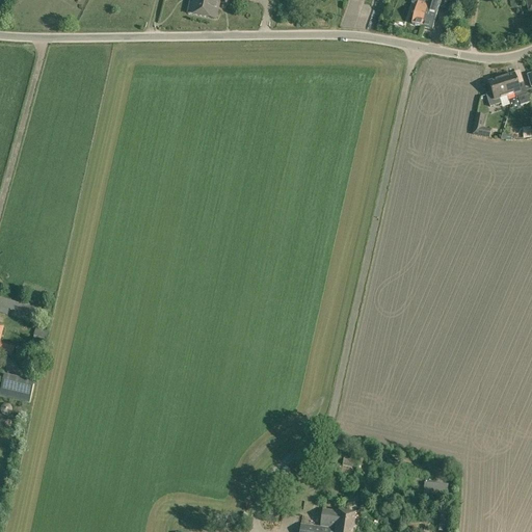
[(190,0),(188,14),(202,17),(205,0),(190,0)]
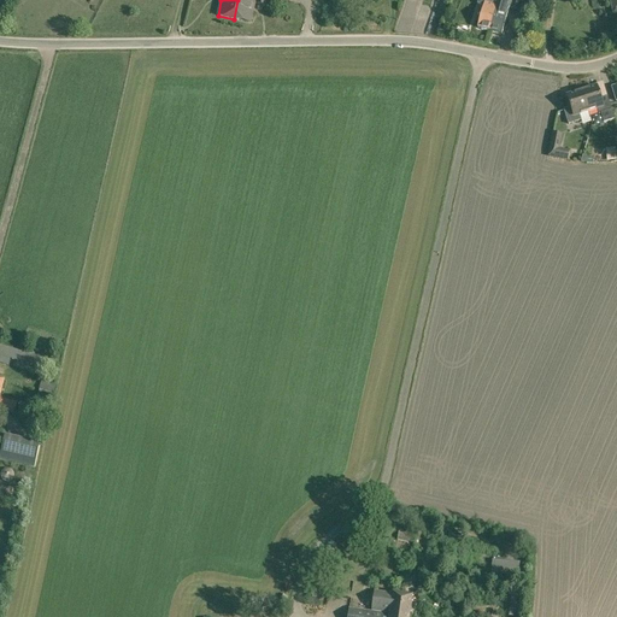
[(238,0),(234,19),(250,23),(254,4),(257,5),(265,7),(266,0),(238,0)]
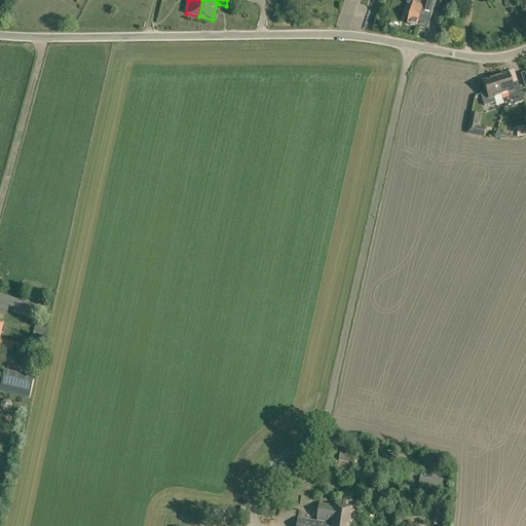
[(414,0),(408,24),(417,27),(425,0),(414,0)]
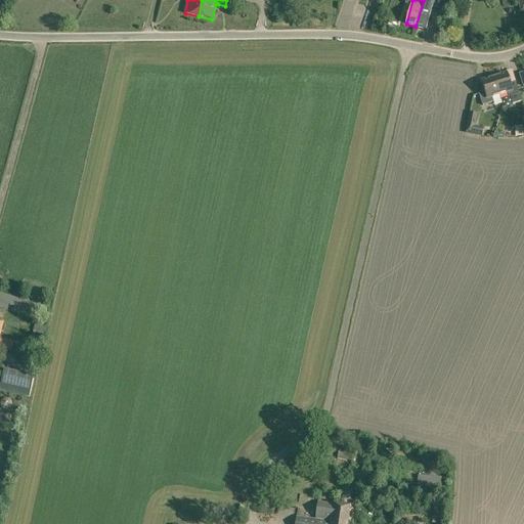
[(444,0),(424,0),(416,27),(426,30),(432,8),(441,10),(444,0)]
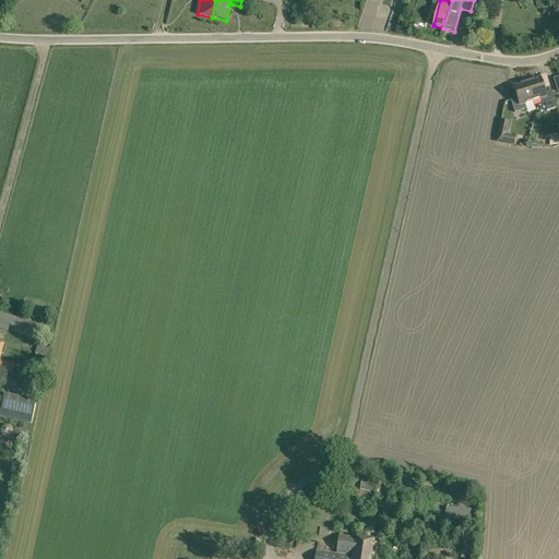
[(527,83),(533,102),(540,99),(542,104),(544,103),(547,111),(557,109),(550,87),(544,90),(540,79),(527,83)]
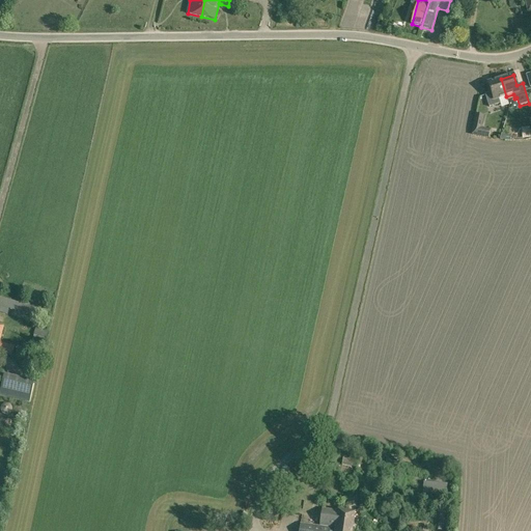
[(485,94),(488,107),(500,104),(498,99),(506,96),(501,79),(487,83),(491,92),(485,94)]
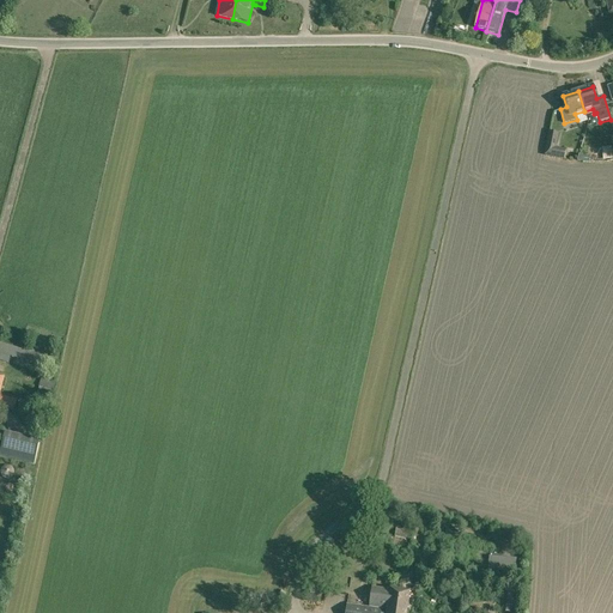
[(544,156),(564,159),(566,150),(556,149),(559,134),(548,132),(544,156)]
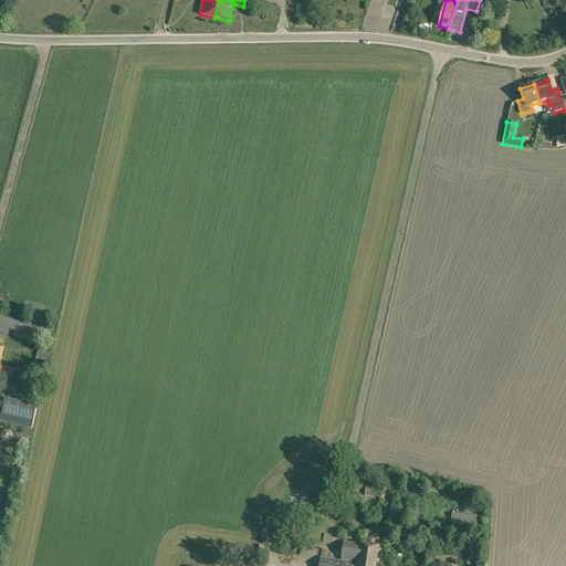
[(0,363),(4,348),(0,346),(0,375),(12,379),(14,369),(0,365),(0,363)]
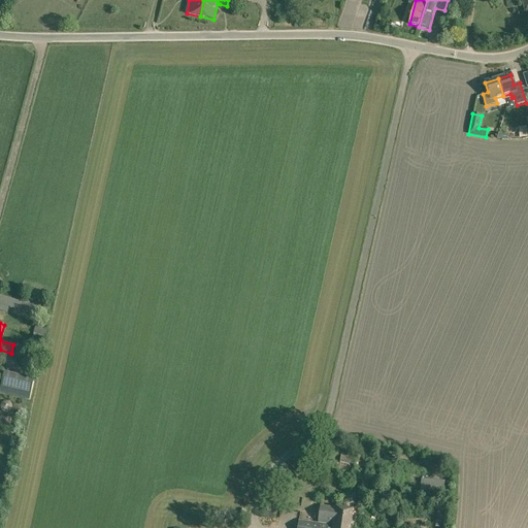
[(32,338),(43,342),(47,329),(36,325),(32,338)]
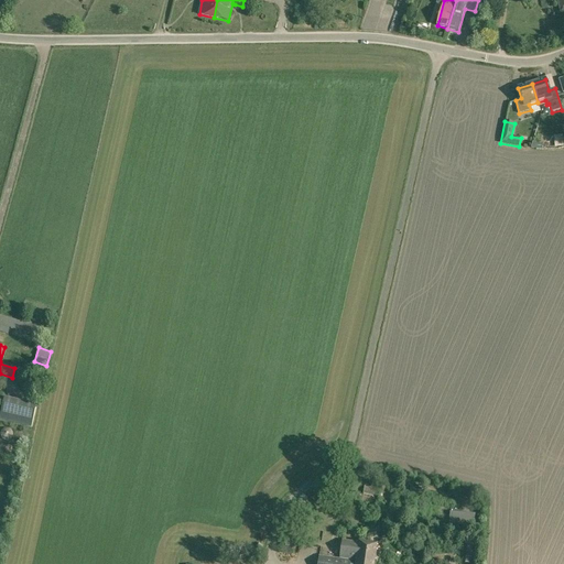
[(0,415),(0,421),(31,429),(36,405),(4,398),(0,415)]
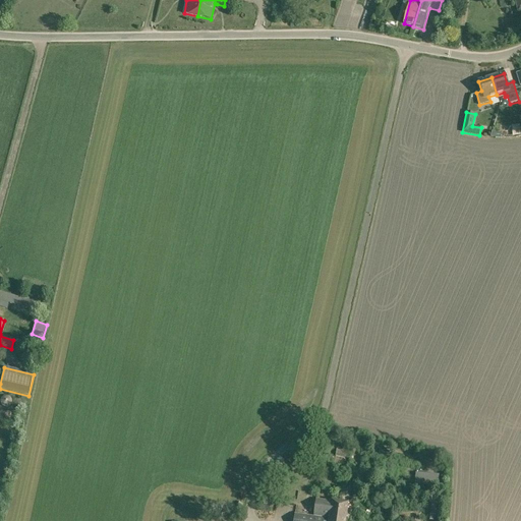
[(336,457),(350,459),(351,452),(337,450),(336,457)]
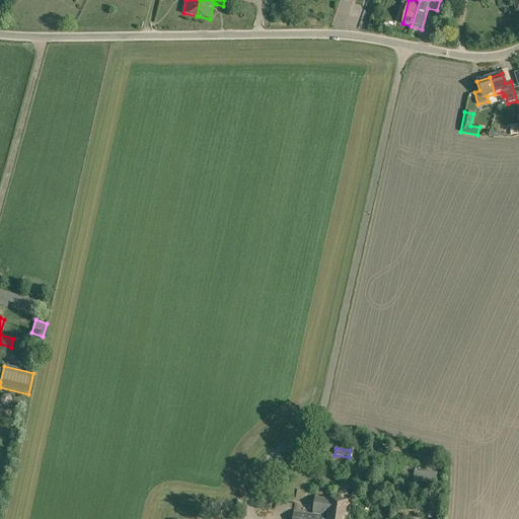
[(339,495),(351,497),(353,483),(341,482),(339,495)]
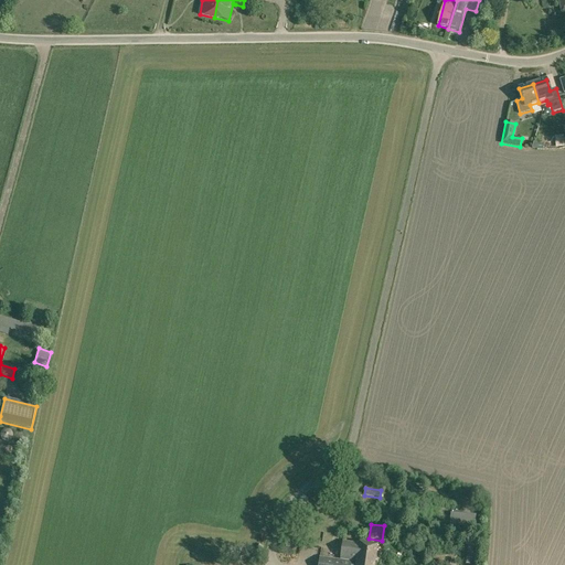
[(374,564),(377,546),(360,544),(360,545),(343,542),(341,560),(320,557),(319,564),(374,564)]
